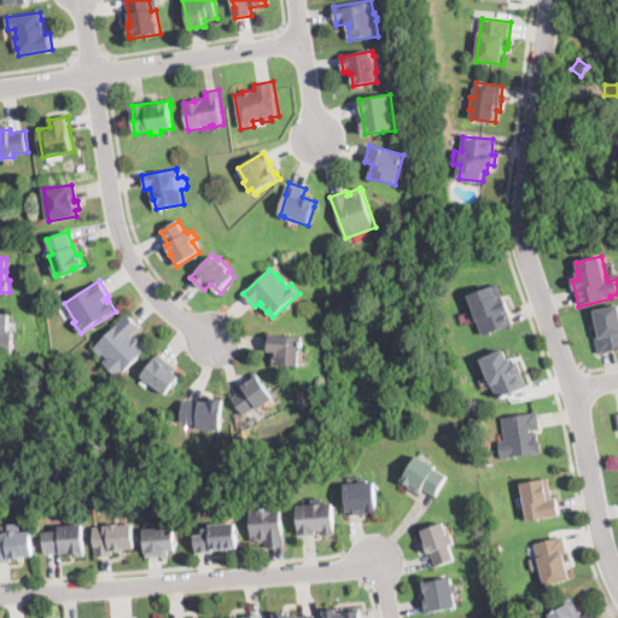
[(503,297),(505,298),(506,298),(511,312),(508,312),(513,326),(484,336),(479,321),(477,322),(473,313),(476,313),(470,293),(500,284),(503,297)]
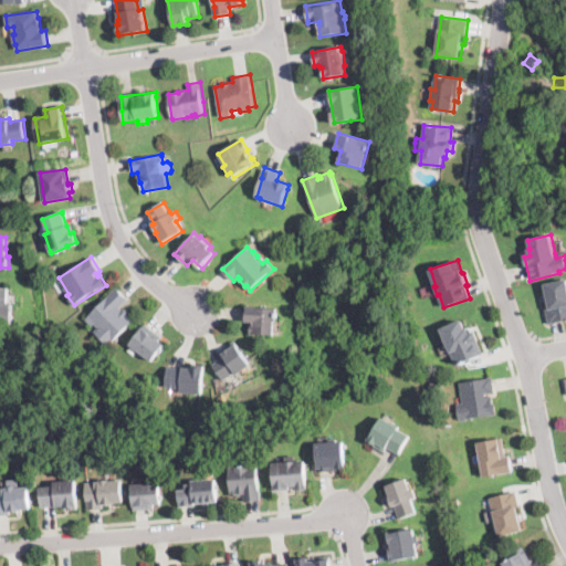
[(565,320),(549,324),(546,308),(549,307),(545,285),(565,280),(565,320)]
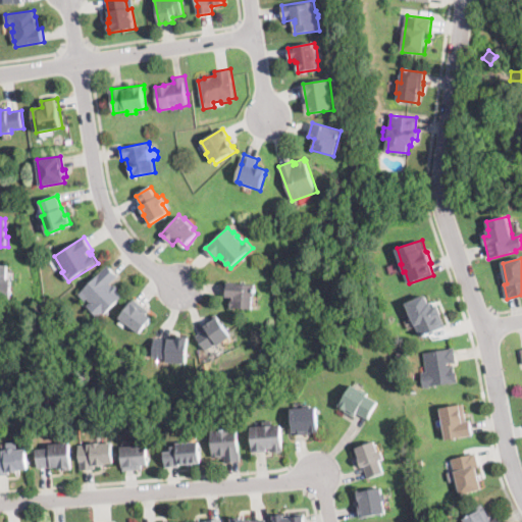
[(12,280),(11,300),(0,299),(0,264),(9,265),(8,279),(12,279),(12,280)]
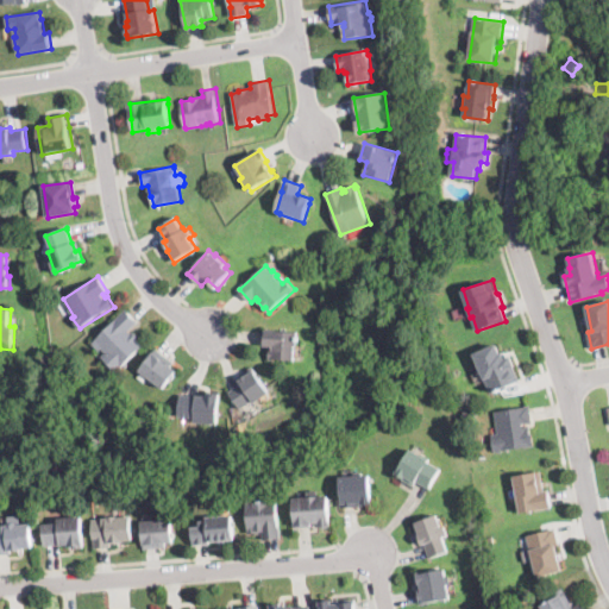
[(130,332),(132,333),(135,332),(140,339),(139,340),(144,346),(118,371),(102,356),(106,353),(102,350),(100,352),(92,344),(127,309),(139,322),(130,332)]
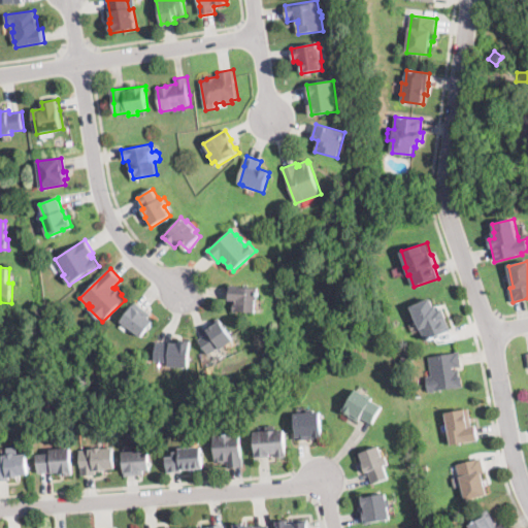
[(258,299),(258,300),(256,300),(256,312),(233,311),(234,300),(227,300),(228,286),(258,288),(258,299)]
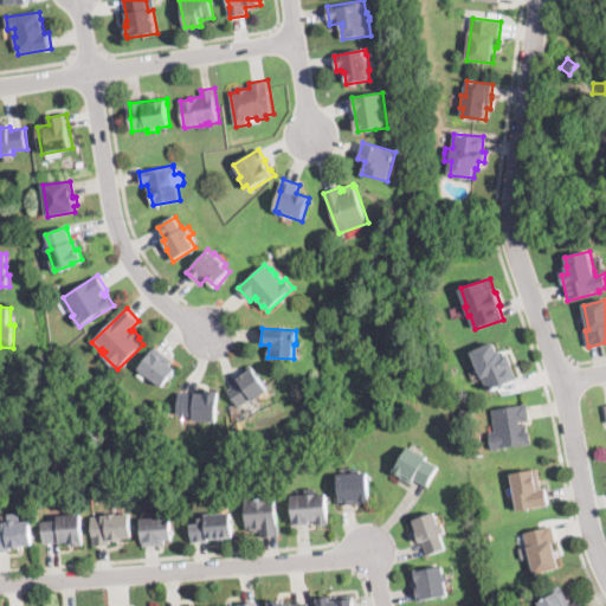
[(495,343),(498,352),(501,352),(503,358),(509,355),(513,363),(511,365),(517,379),(489,392),(476,360),(472,353),(495,343)]
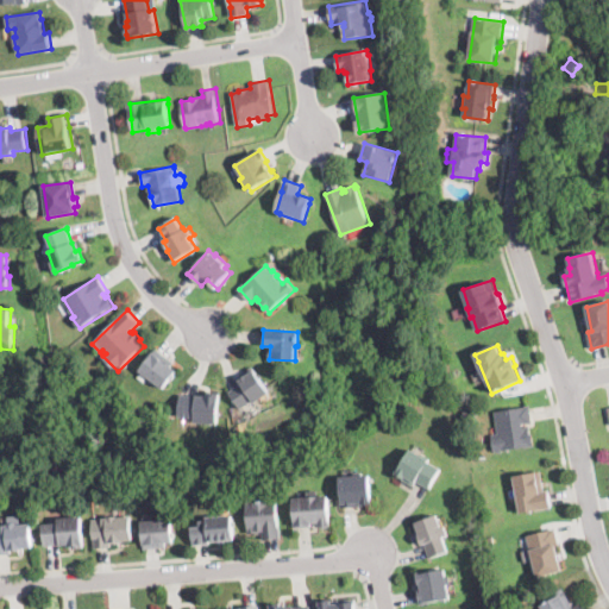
[(168,385),(164,389),(140,371),(144,366),(157,349),(176,363),(173,368),(179,371),(168,385)]
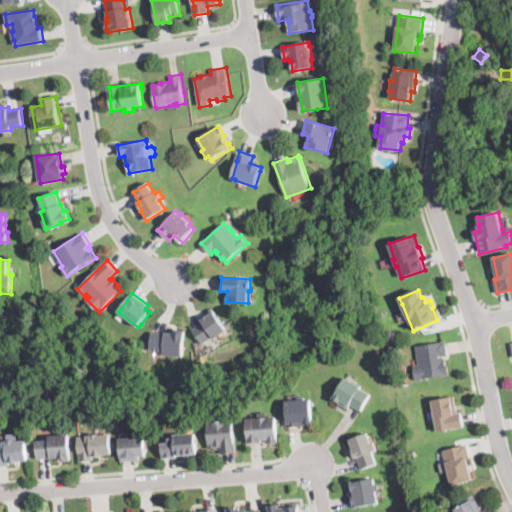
[(217,337),(215,338),(214,337),(203,345),(192,330),(203,323),(199,318),(212,309),(227,330),(217,337)]
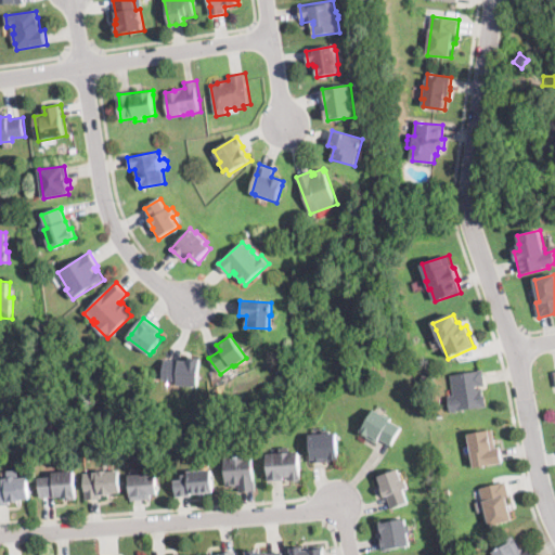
[(202,359),(202,360),(199,387),(178,386),(178,381),(164,379),(164,376),(165,361),(179,362),(179,361),(185,361),(185,359),(190,360),(190,358),(202,359)]
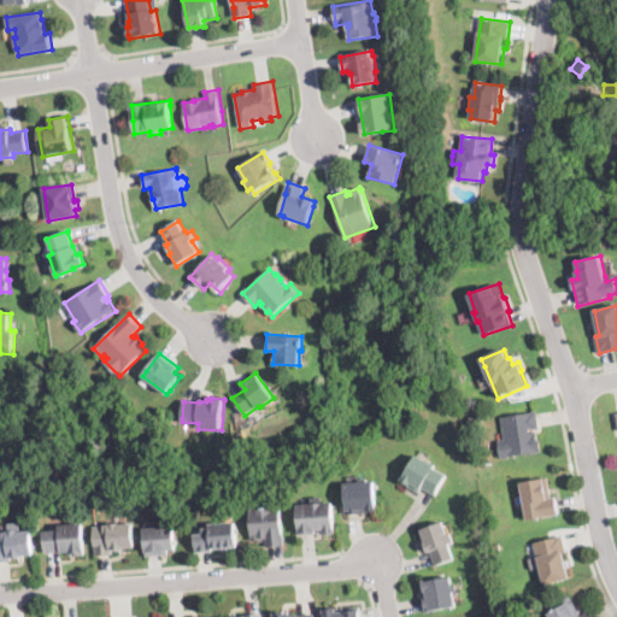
[(532,430),(532,432),(536,432),(538,439),(541,439),(544,451),(500,458),(498,441),(505,440),(501,417),(538,411),(540,429),(532,430)]
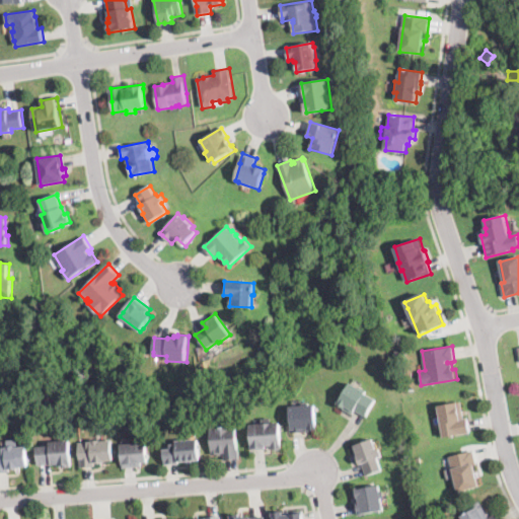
[(404,358),(397,359),(396,350),(403,349),(404,358)]
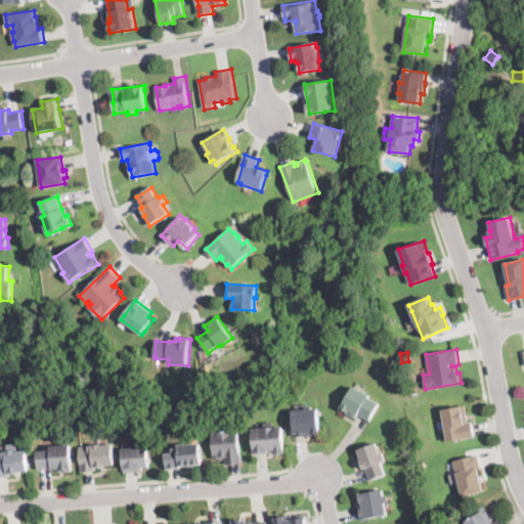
[(380,403),(369,421),(358,415),(355,419),(347,413),(348,411),(341,408),(353,386),(369,395),(368,397),(380,403)]
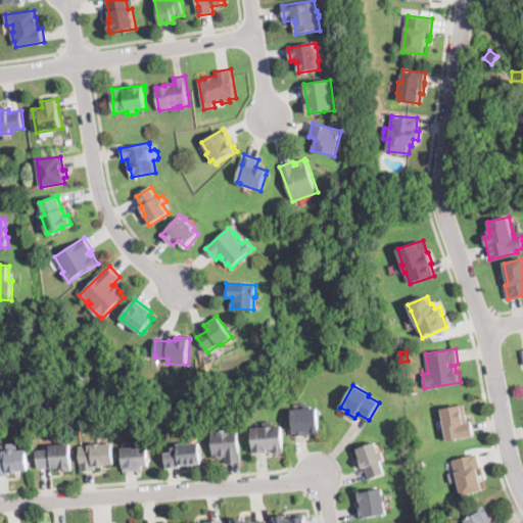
[(468,421),(473,421),(476,436),(447,441),(441,410),(465,406),(468,421)]
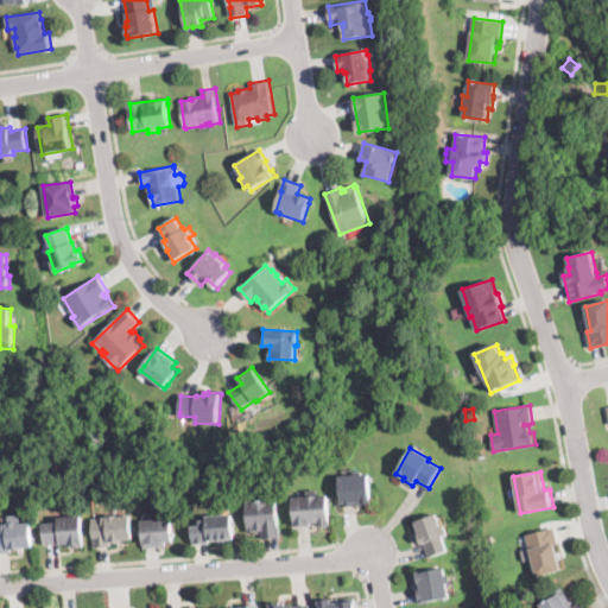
[(361,473),(361,475),(369,475),(372,505),(342,507),(341,476),(354,476),(354,474),(361,473)]
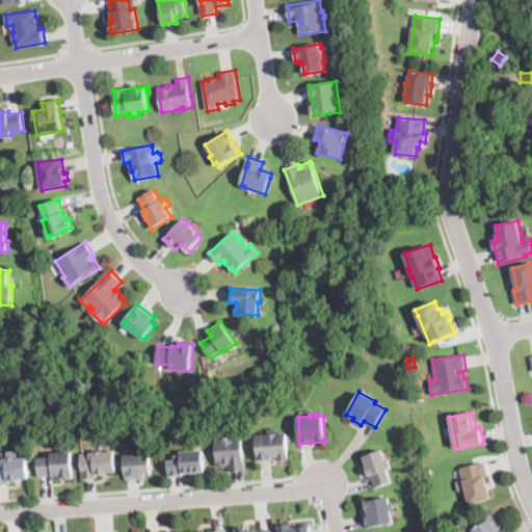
[(290,456),(291,459),(281,460),(281,457),(273,458),(273,460),(258,461),(258,457),(256,435),(289,432),(290,456)]
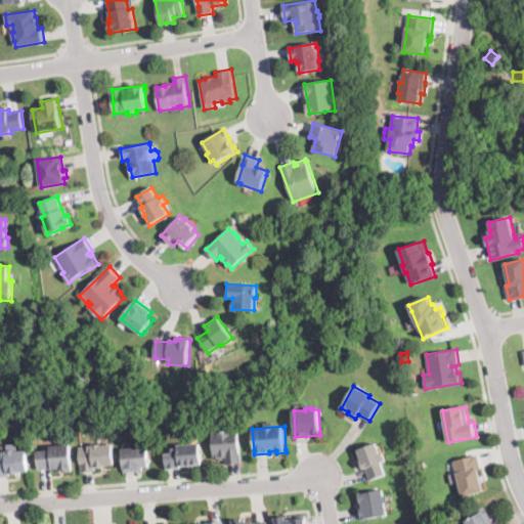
[(238,429),(242,463),(226,464),(226,460),(215,460),(213,430),(238,429)]
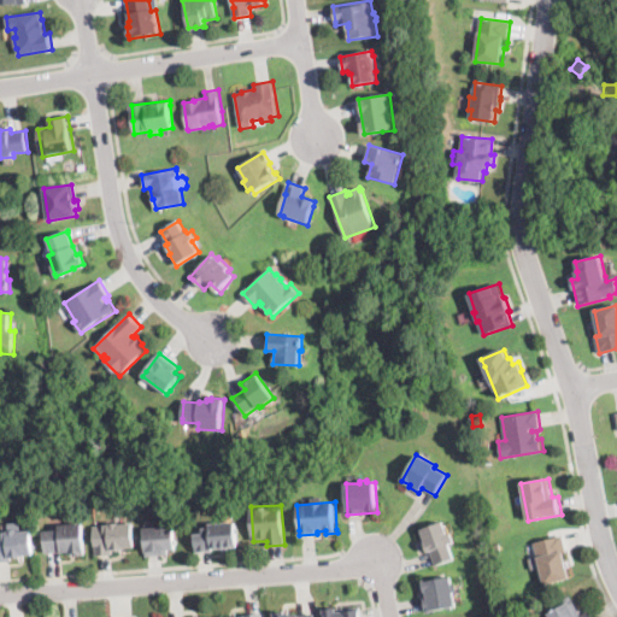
[(448,533),(448,535),(452,534),(456,542),(451,545),(457,559),(436,566),(432,552),(429,553),(429,551),(424,552),(419,540),(425,539),(422,529),(444,522),(448,533)]
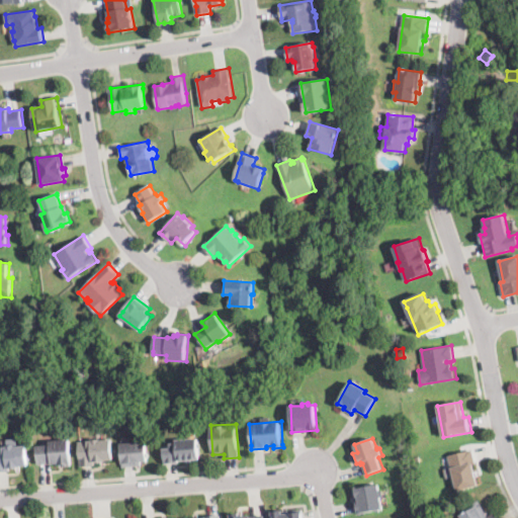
[(83,467),(81,467),(79,442),(111,439),(114,461),(95,462),(96,465),(83,467)]
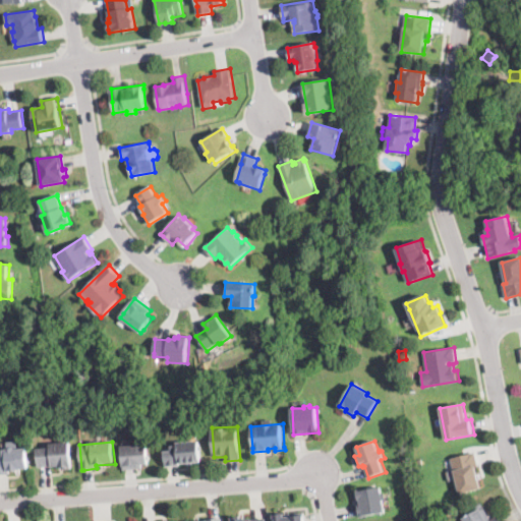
[(168,467),(166,467),(165,451),(173,451),(172,446),(177,446),(177,443),(199,442),(200,462),(179,464),(179,466),(168,467)]
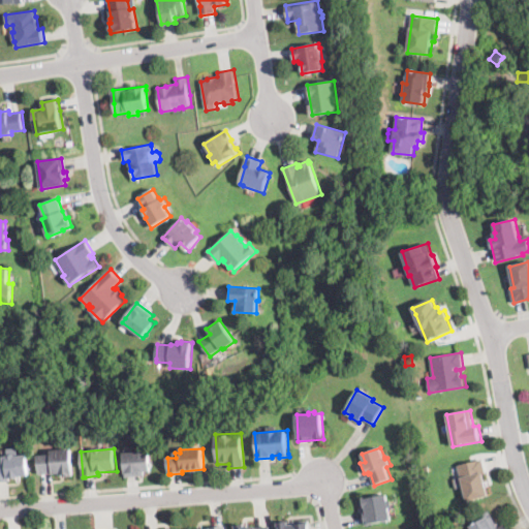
[(74,467),(74,474),(74,476),(65,476),(64,474),(59,475),(59,474),(41,475),(40,467),(39,455),(53,454),(53,450),(73,449),(74,467)]
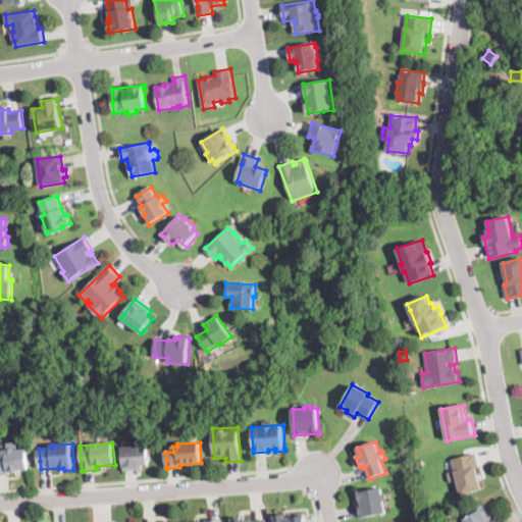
[(124,471),(123,471),(121,448),(149,446),(150,464),(143,465),(143,470),(124,471)]
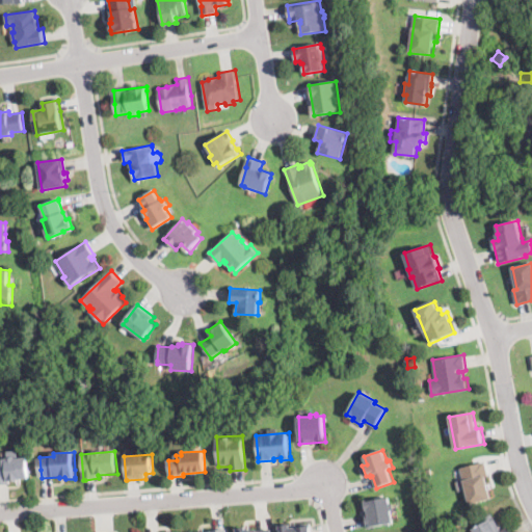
[(0,485),(0,459),(19,458),(29,457),(31,479),(10,480),(10,485),(0,485)]
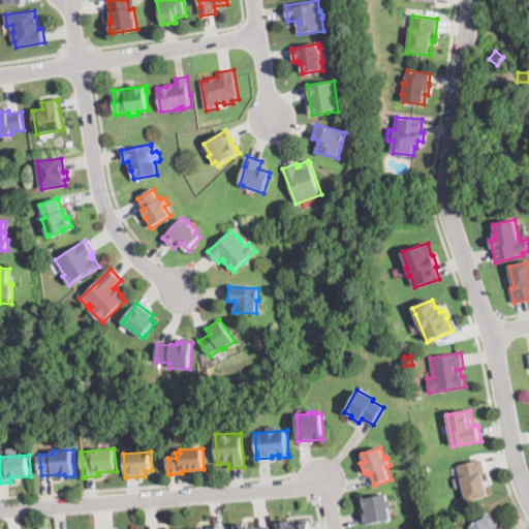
[(468,501),(463,502),(457,478),(461,477),(458,465),(483,458),(487,472),(483,473),(489,495),(468,501)]
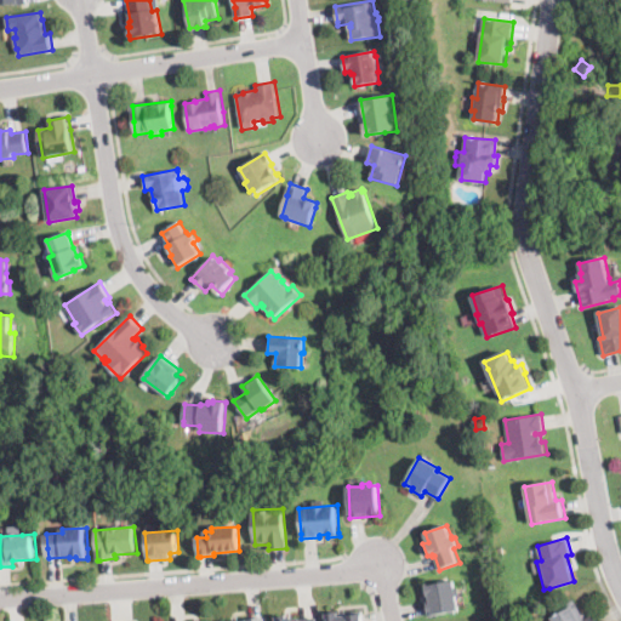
[(495,553),(494,553),(493,545),(494,543),(501,542),(502,552),(495,553)]
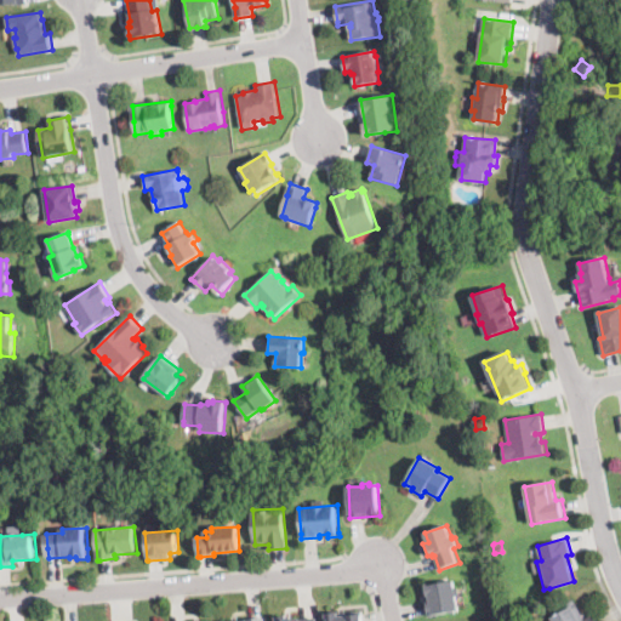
[(459,610),(428,616),(425,598),(427,598),(425,586),(453,580),(459,610)]
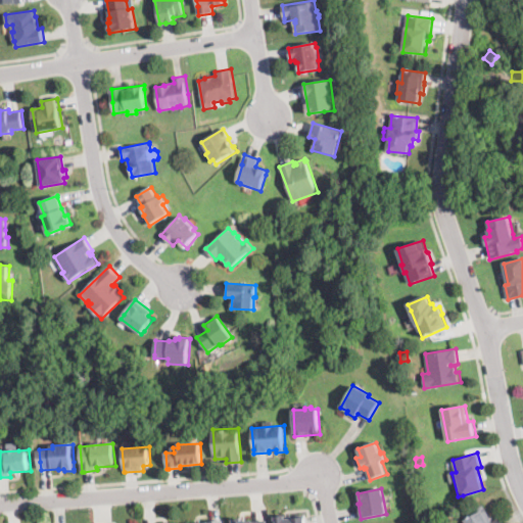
[(493,522),(501,518),(503,522),(466,522),(465,520),(476,514),(474,510),(484,505),(493,522)]
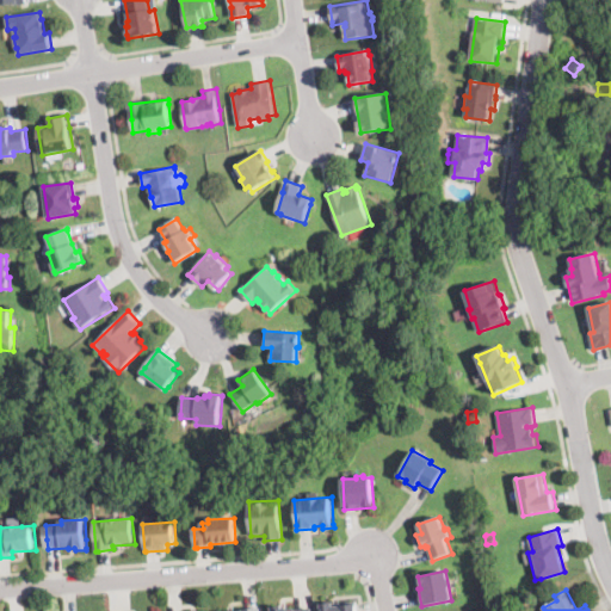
[(259,610),(259,606),(244,608),(244,600),(228,602),(228,609),(217,610),(259,610)]
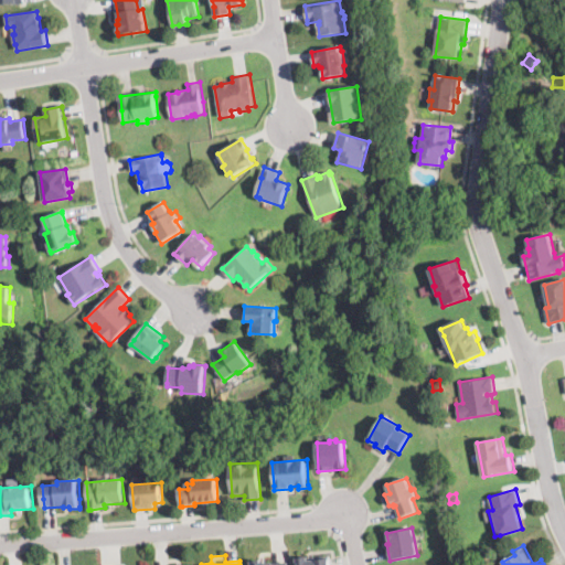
All buildings are outlined.
